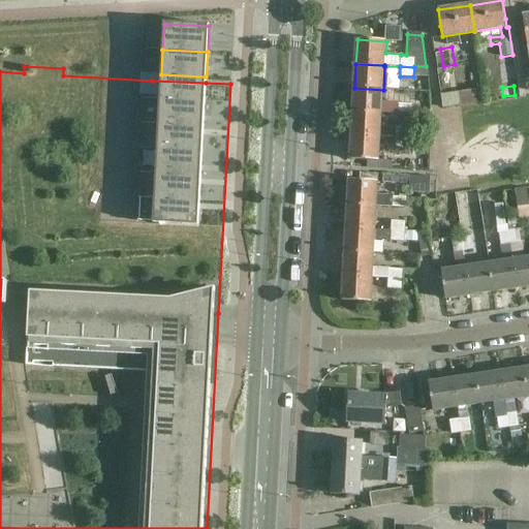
[(353,112),(382,114),(411,116),(411,103),(382,101),(383,90),(354,88),(353,112)]
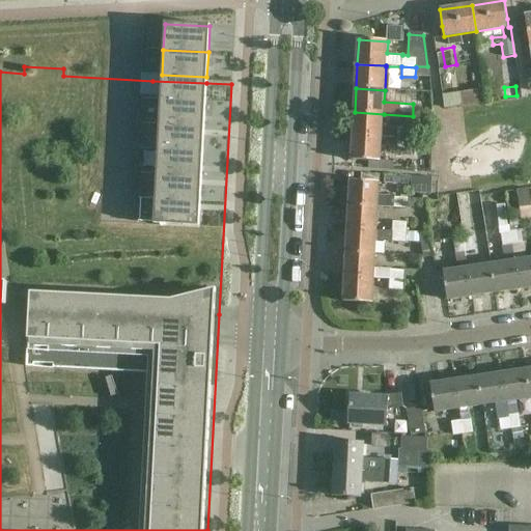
[(355,112),(353,136),(412,139),(413,122),(401,122),(400,127),(383,126),(384,114),(355,112)]
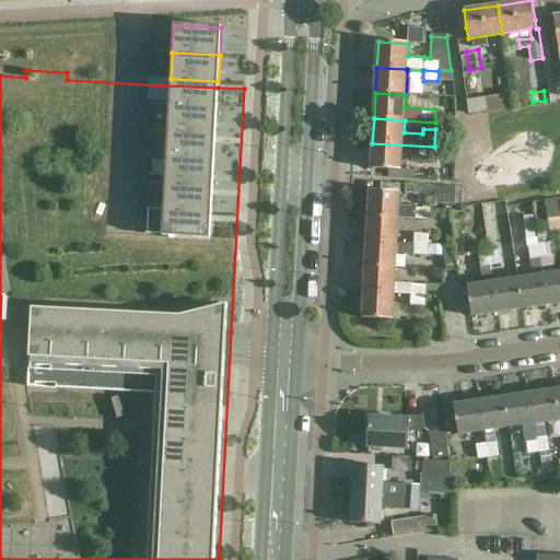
[(434,158),(434,147),(372,143),(371,170),(401,171),(403,155),(434,158)]
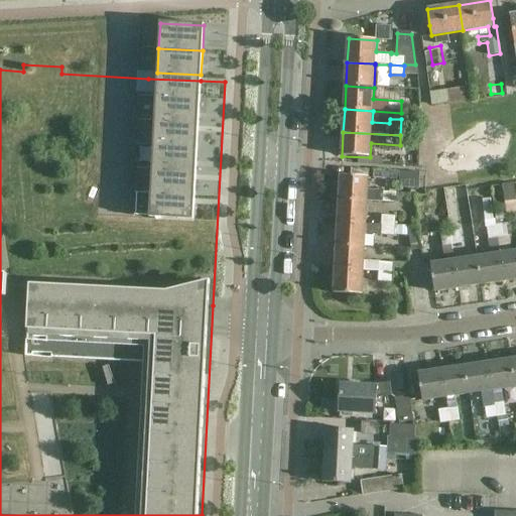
[(341,175),(340,200),(368,202),(368,201),(411,203),(412,181),(395,180),(395,192),(384,191),(384,189),(369,188),(369,177),(341,175)]
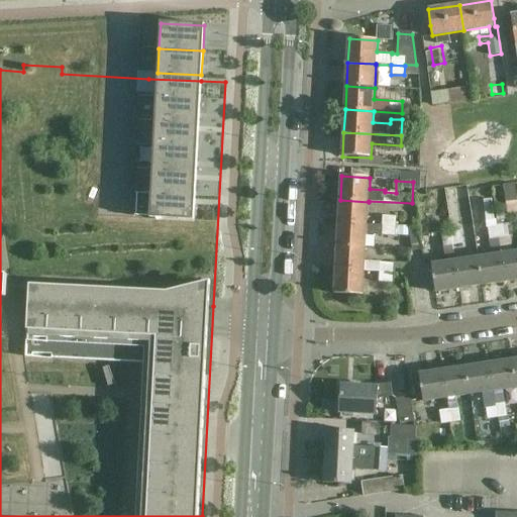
[(504,185),(506,202),(516,200),(515,184),(504,185)]
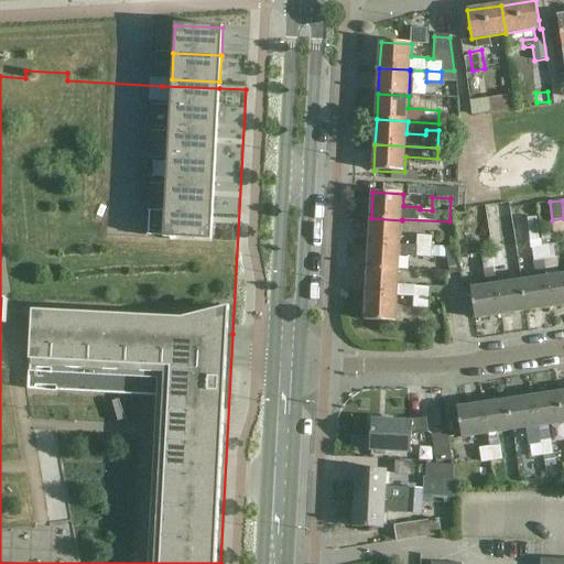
[(483,237),(476,212),(458,216),(466,241),(483,237)]
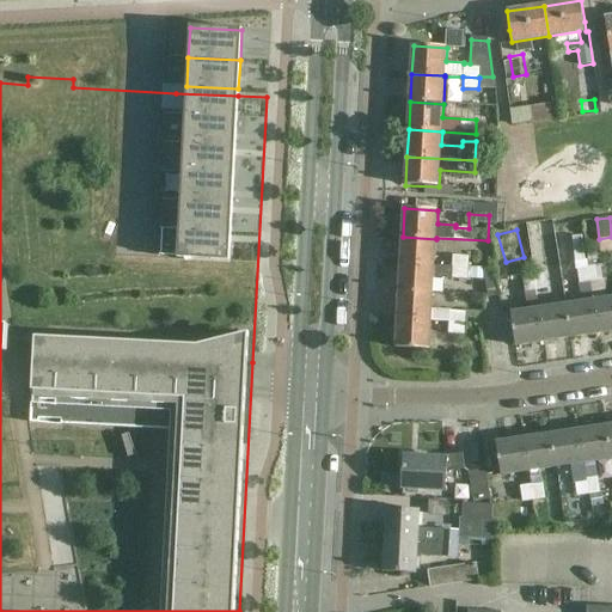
[(435,265),(436,239),(403,237),(402,264),(435,267),(435,265)]
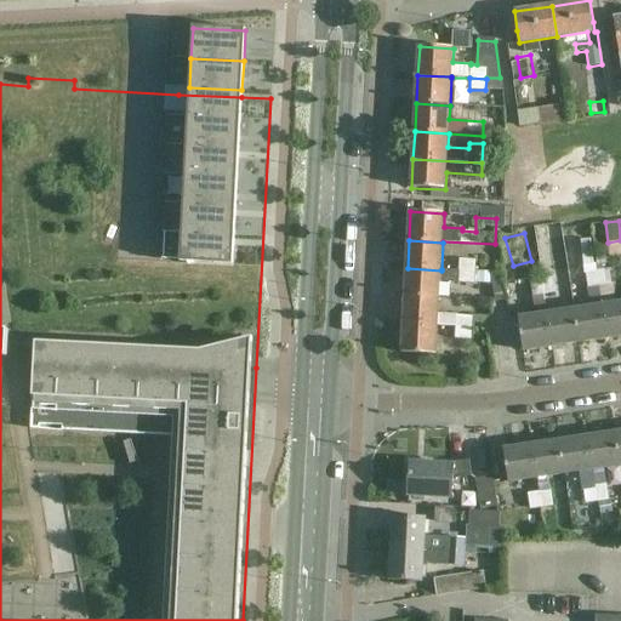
[(460,260),(459,269),(459,272),(474,273),(474,272),(476,260),(460,260)]
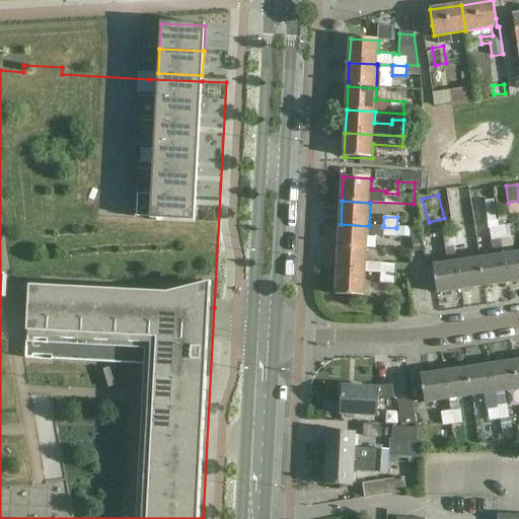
[(383,225),(369,225),(369,226),(341,224),(340,248),(367,249),(368,236),(399,237),(400,227),(396,227),(396,228),(383,227),(383,225)]
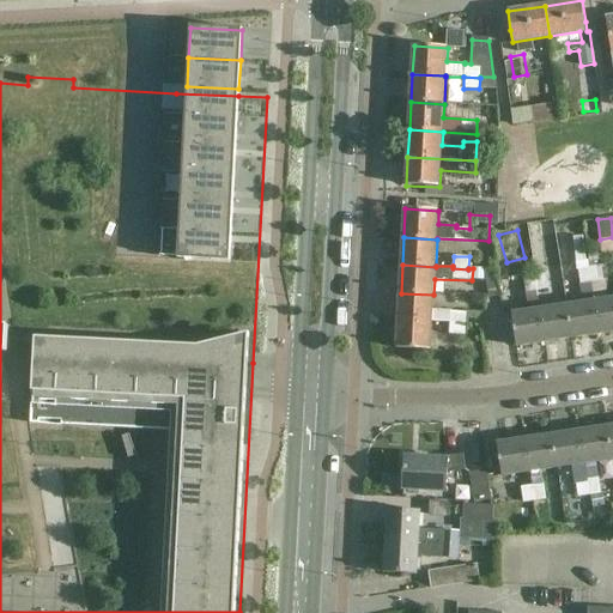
[(595,302),(600,334),(612,332),(612,298),(610,299),(606,279),(602,280),(601,265),(590,267),(593,283),(595,302)]
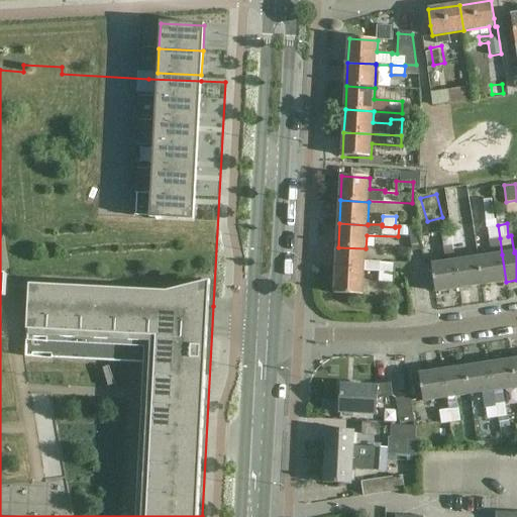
[(500,238),(498,225),(488,226),(490,240),(500,238)]
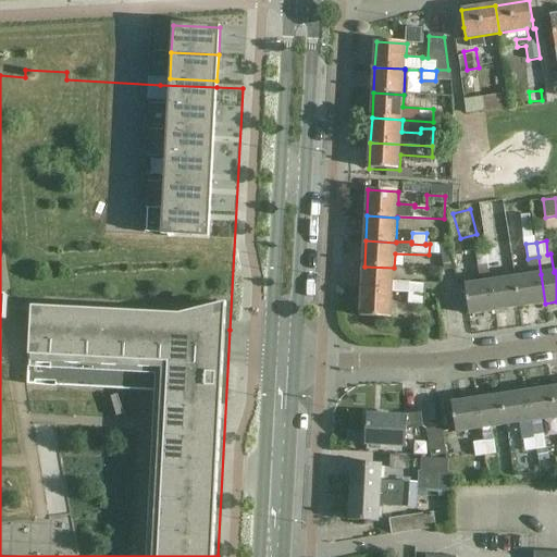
[(438,246),(444,271),(455,269),(450,244),(438,246)]
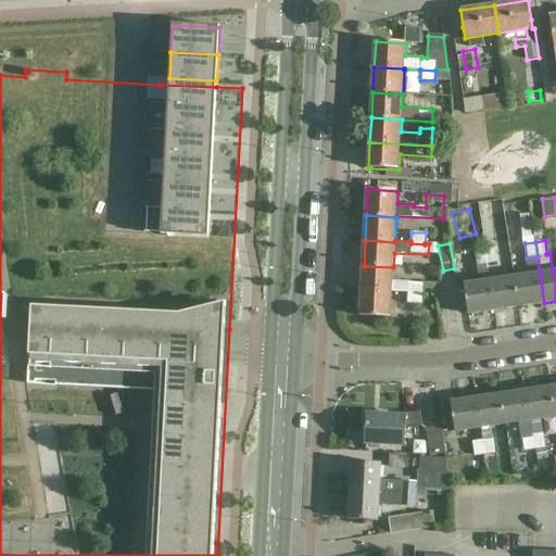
[(495,248),(485,250),(487,263),(488,263),(497,262),(495,248)]
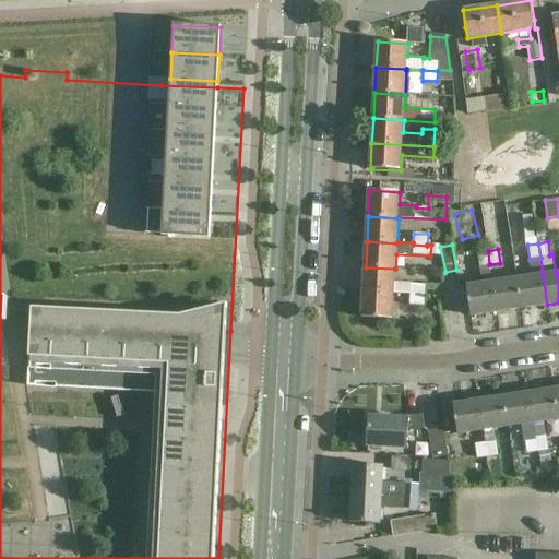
[(494,282),(490,264),(489,264),(488,251),(477,252),(483,284),(466,286),(468,296),(471,316),(497,312),(492,283),(494,282)]
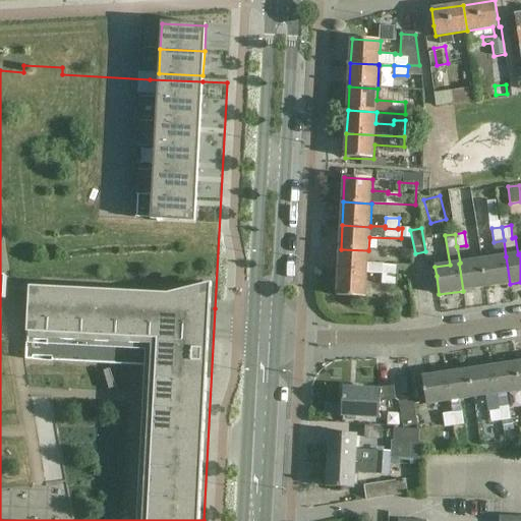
[(367,274),(383,275),(396,275),(396,265),(368,263),(368,250),(341,249),(339,273),(367,274)]
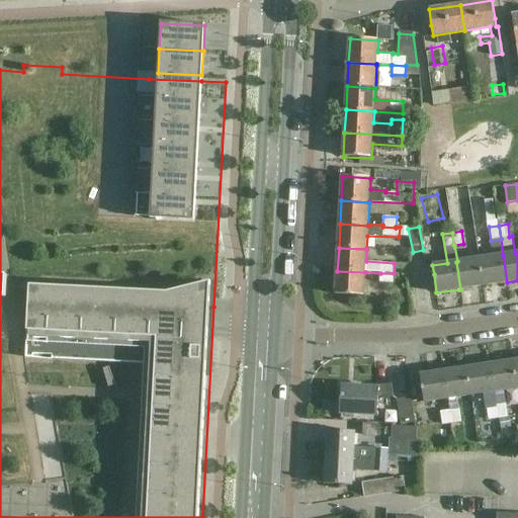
[(503,255),(480,258),(484,286),(507,282),(503,255)]
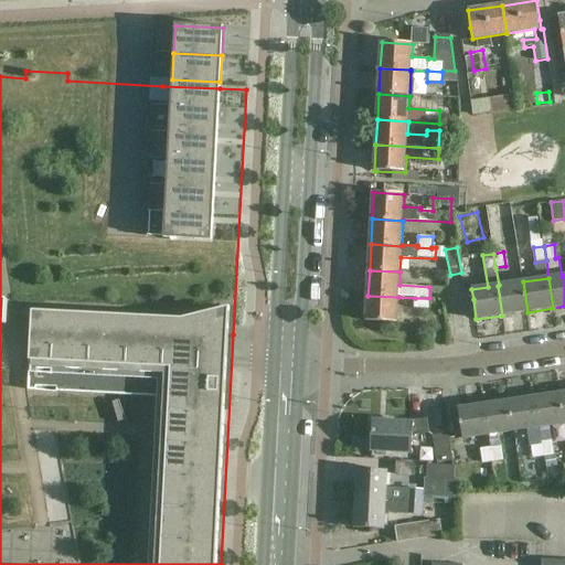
[(502,316),(528,312),(523,281),(499,285),(498,286),(502,316)]
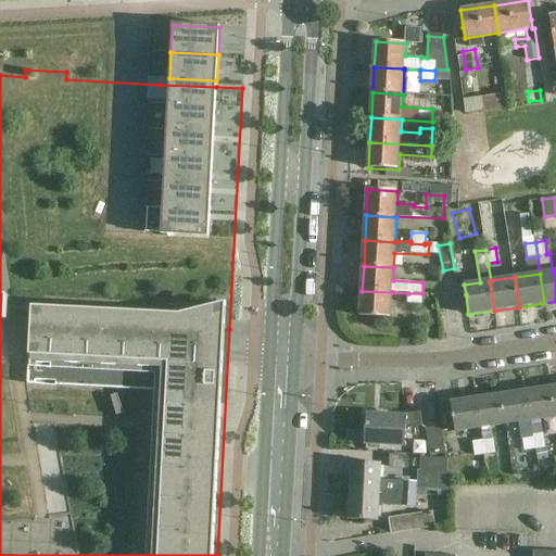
[(392,292),(362,291),(361,317),(391,318),(392,292)]
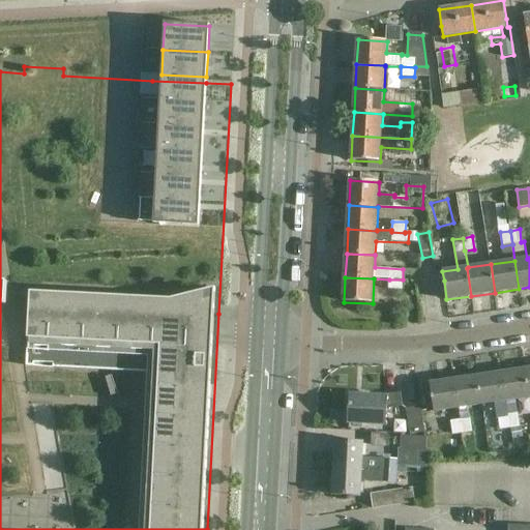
[(403,280),(389,280),(389,290),(402,290),(403,280)]
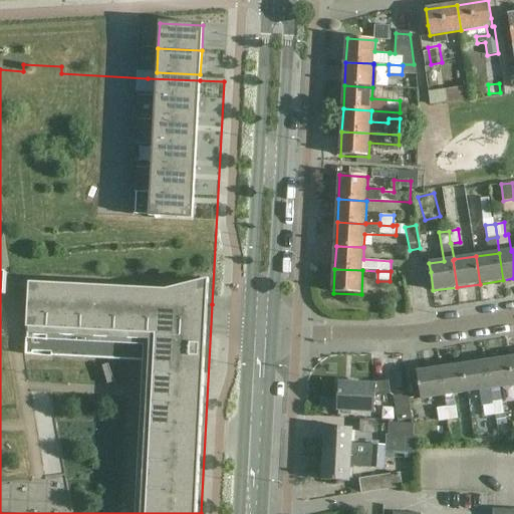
[(500,389),(513,387),(510,358),(487,361),(491,390),(500,389)]
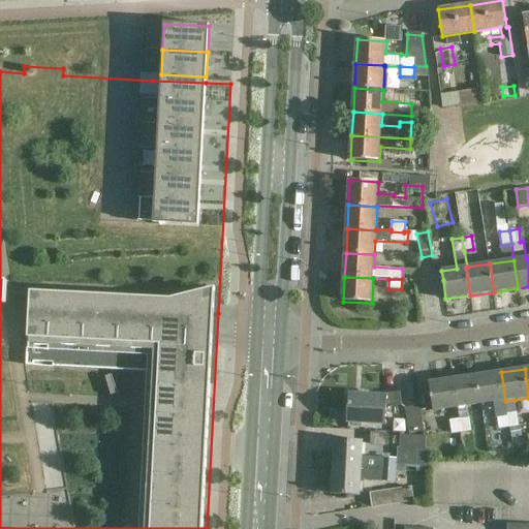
[(481,404),(505,401),(501,372),(477,376),(481,404)]
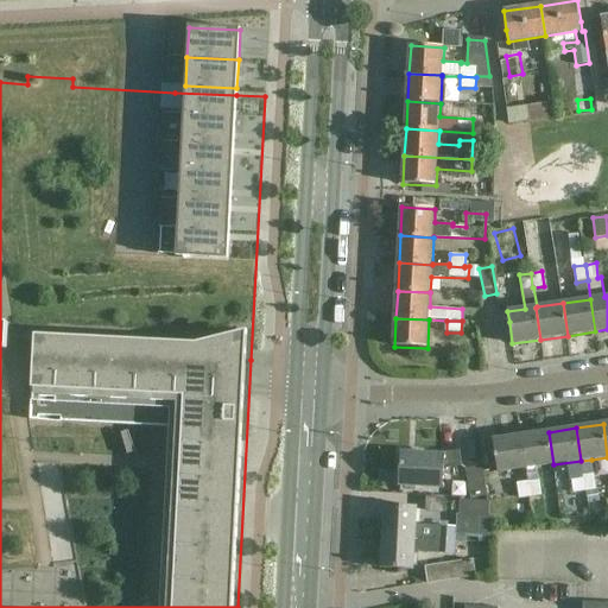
[(549,432),(521,436),(526,469),(529,481),(531,496),(530,496),(532,511),(544,508),(538,467),(553,464),(549,432)]
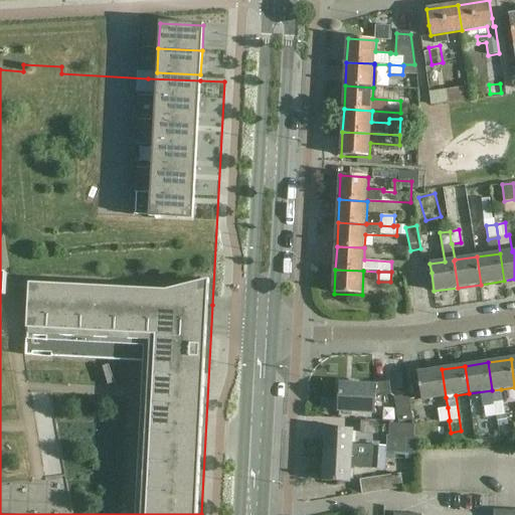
[(422,400),(446,397),(442,369),(418,373),(422,400)]
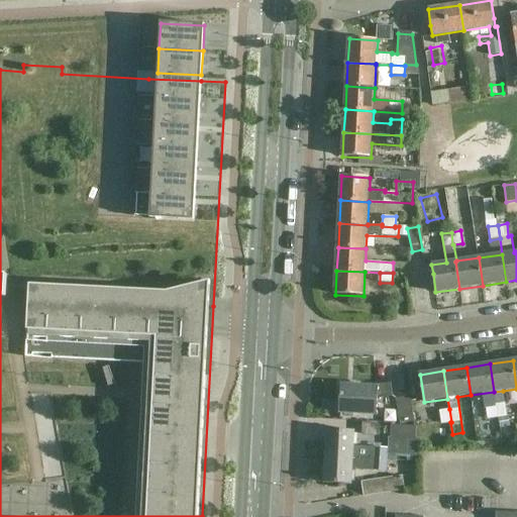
[(377,388),(342,386),(340,413),(377,415),(378,403),(384,403),(384,400),(393,397),(391,384),(378,386),(377,388)]
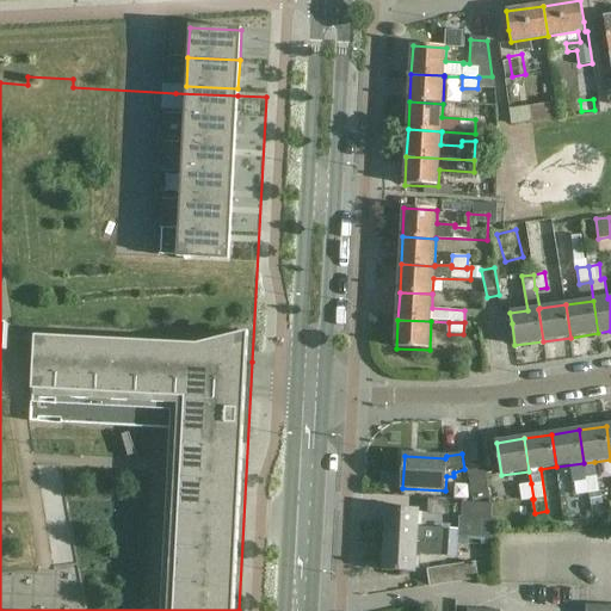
[(485,468),(468,470),(473,501),(489,499),(485,468)]
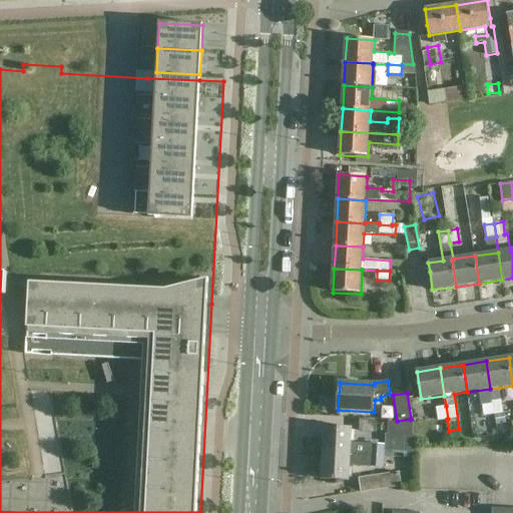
[(501,400),(492,402),(494,414),(503,413),(501,400)]
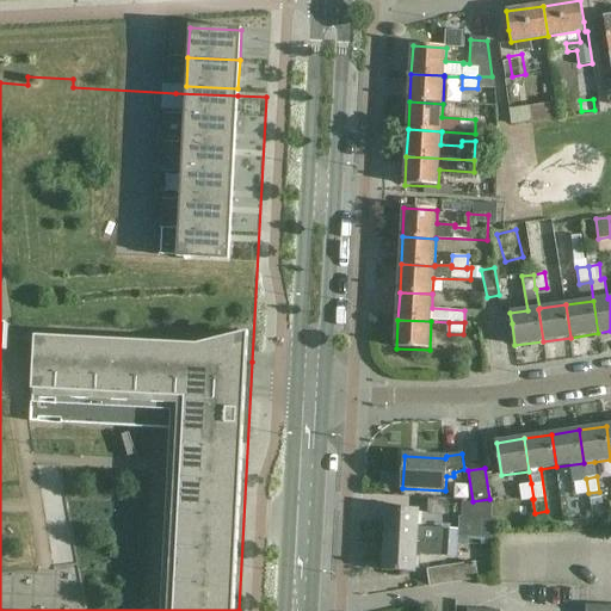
[(588,493),(586,479),(574,480),(576,495),(588,493)]
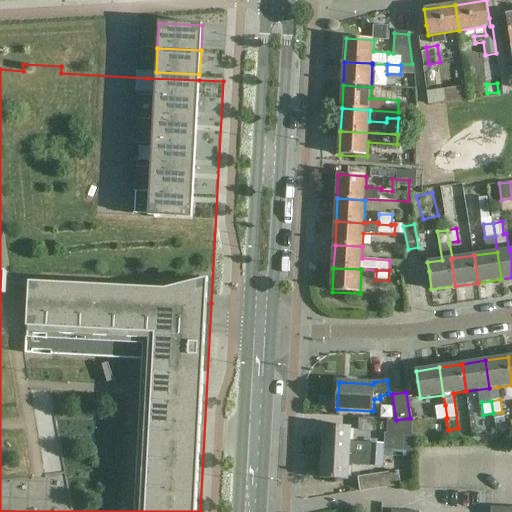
[(437,419),(446,418),(447,418),(445,405),(435,407),(437,419)]
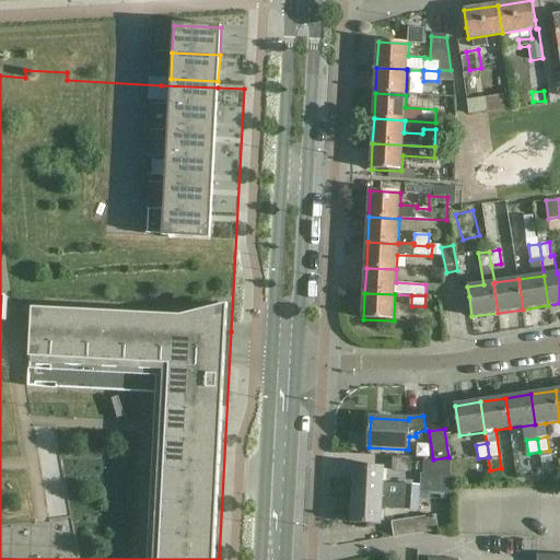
[(423,474),(451,475),(451,462),(423,461),(423,474)]
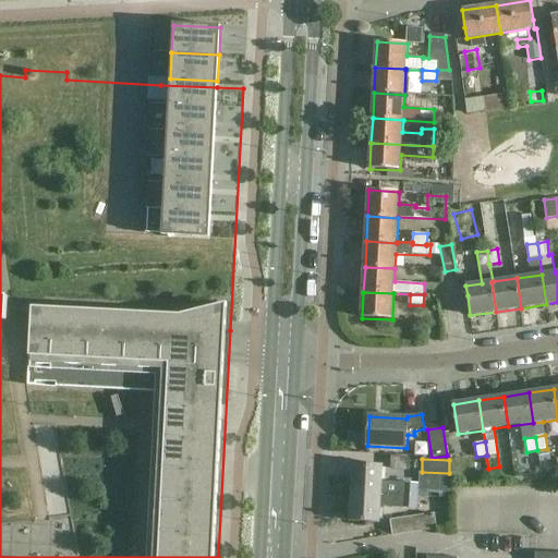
[(352,492),(419,495),(419,484),(383,482),(383,465),(353,463),(352,492)]
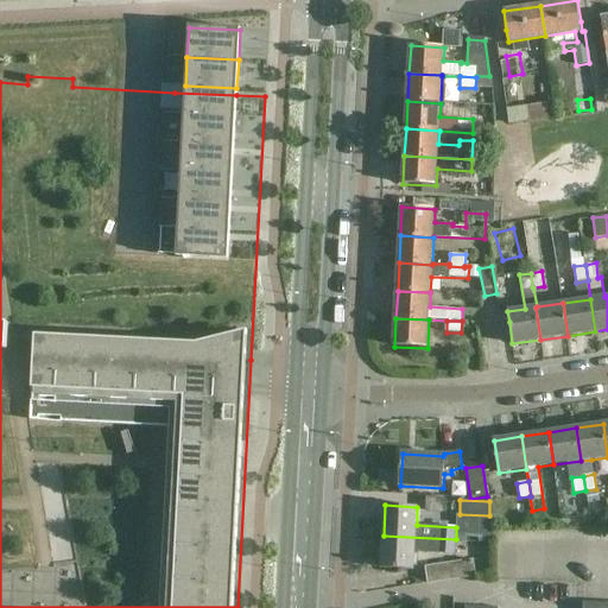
[(466,517),(466,536),(485,536),(485,517),(466,517)]
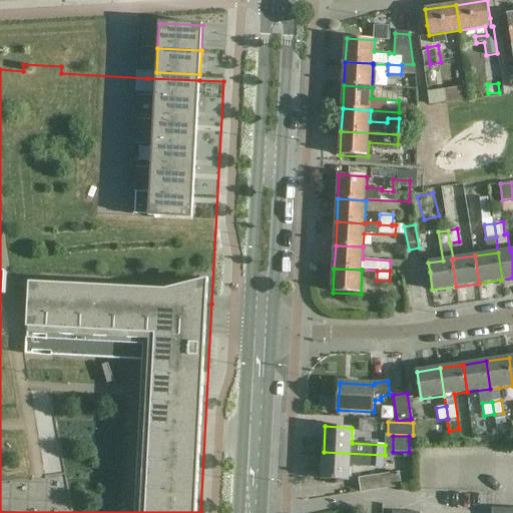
[(350,479),(350,466),(384,467),(385,455),(324,452),(323,478),(350,479)]
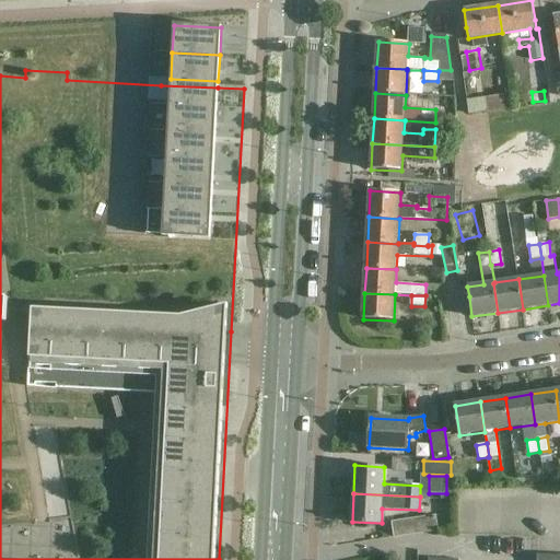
[(436,516),(393,523),(395,538),(439,532),(436,516)]
